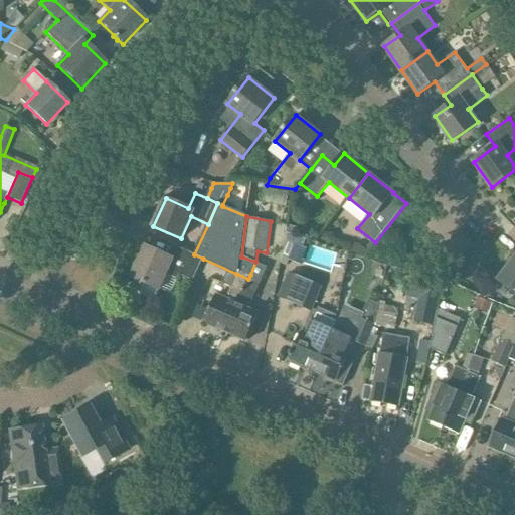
[(287,233),(281,264),(288,266),(296,244),(305,247),(308,241),(287,233)]
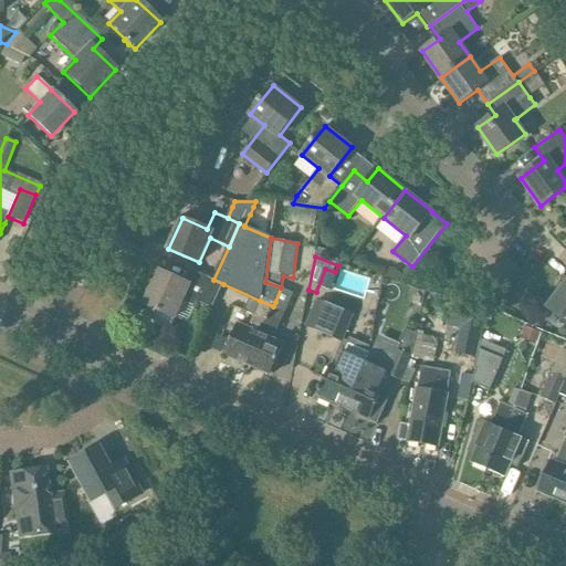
[(223,284),(213,280),(189,270),(184,281),(159,271),(144,304),(175,317),(185,296),(212,310),(223,284)]
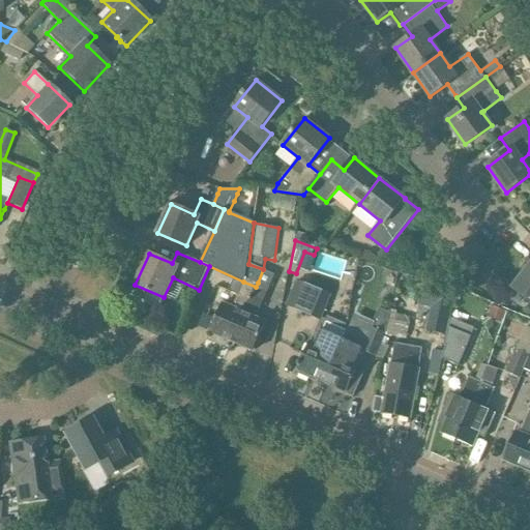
[(529,266),(513,288),(529,300),(529,266)]
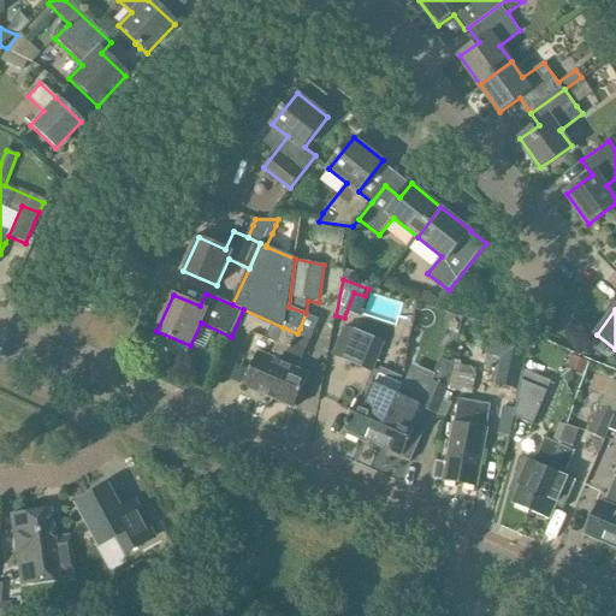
[(297,333),(271,396),(296,407),(309,375),(297,369),(313,336),(320,320),(306,313),(300,329),(297,333)]
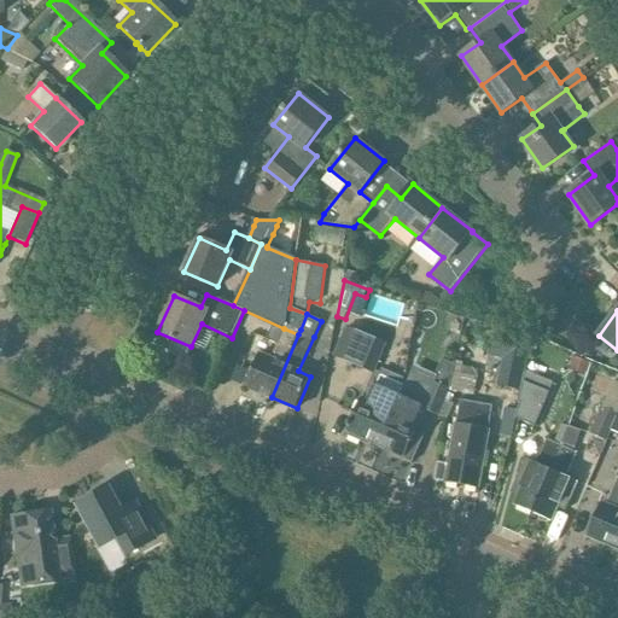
[(334,359),(374,374),(375,371),(386,344),(347,327),(334,359)]
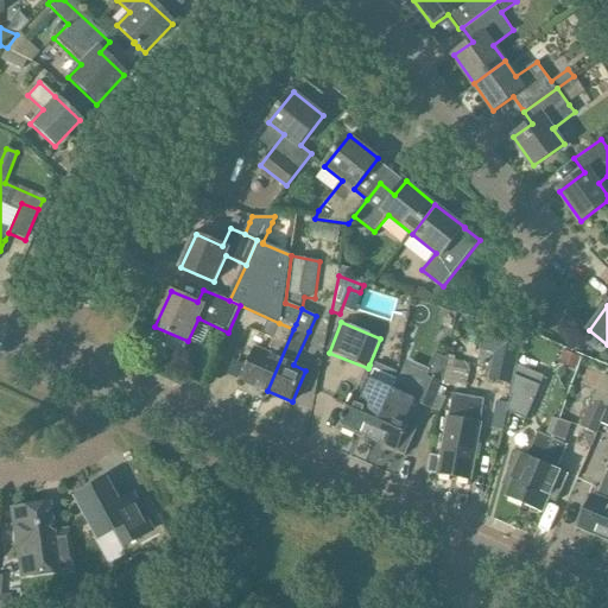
[(254,349),(241,380),(267,391),(293,329),(279,323),(266,353),(259,350),(264,337),(252,331),(246,346),(254,349)]
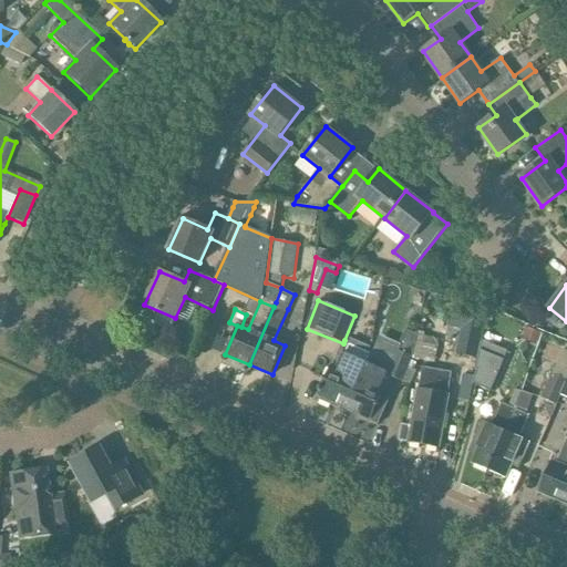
[(454,309),(451,326),(464,329),(460,348),(477,352),(485,315),(454,309)]
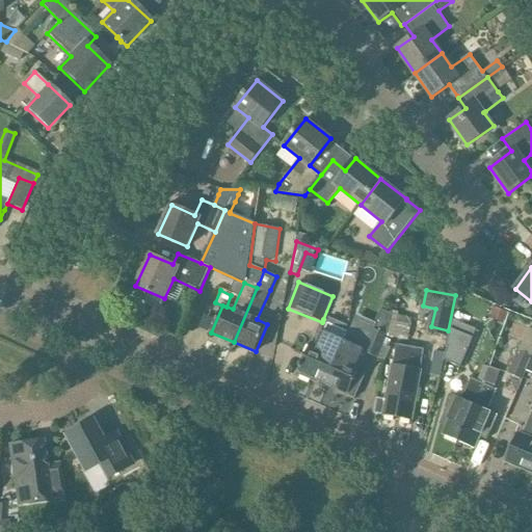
[(318,344),(314,342),(300,373),(301,373),(300,375),(319,383),(320,380),(327,383),(351,328),(329,318),(318,344)]
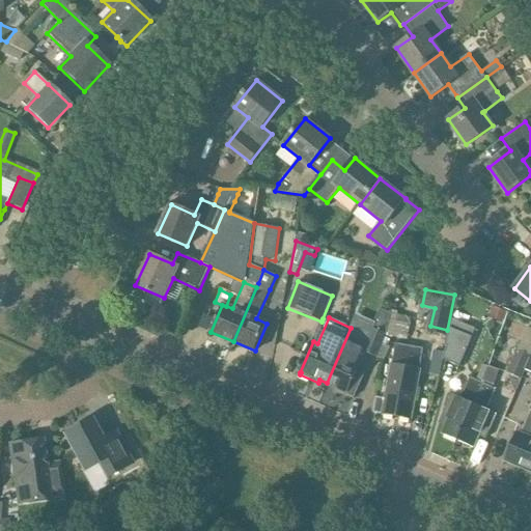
[(451,323),(444,360),(460,366),(476,329),(451,318),(451,323)]
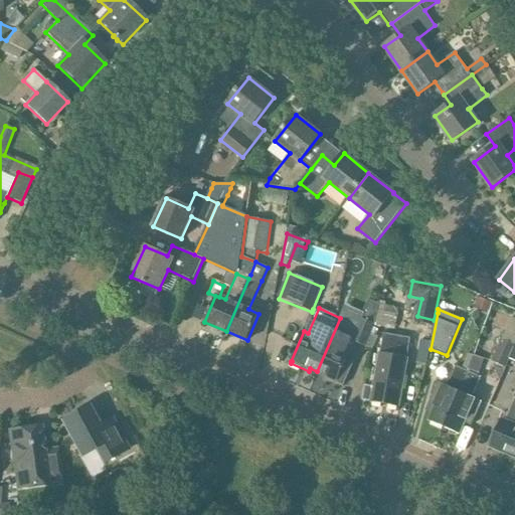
[(334,331),(317,371),(326,375),(325,378),(343,386),(353,363),(346,360),(350,351),(354,342),(366,347),(375,325),(360,318),(343,311),(340,318),(334,331)]
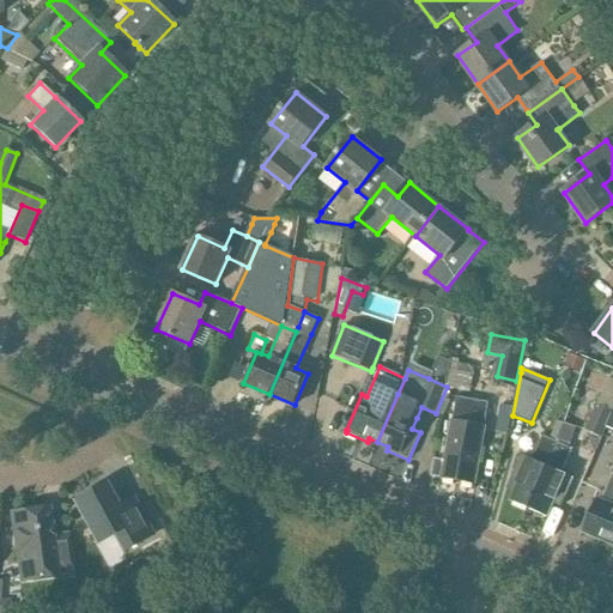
[(602,439),(607,428),(612,412),(612,380),(608,378),(586,431),(602,439)]
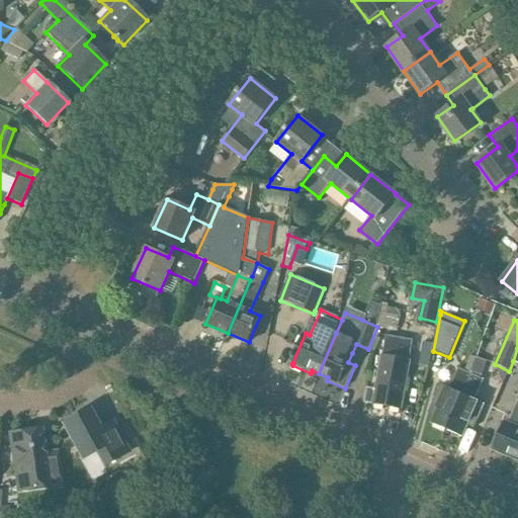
[(413,340),(386,335),(376,390),(368,387),(365,402),(401,409),(413,340)]
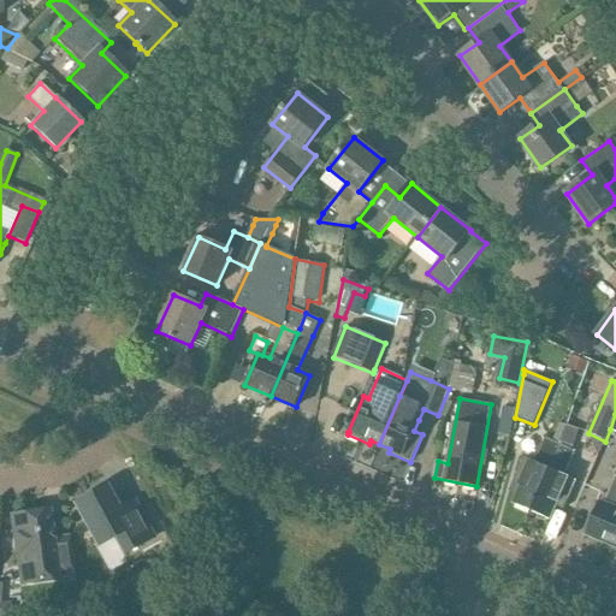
[(504,407),(498,434),(510,437),(515,409),(504,407)]
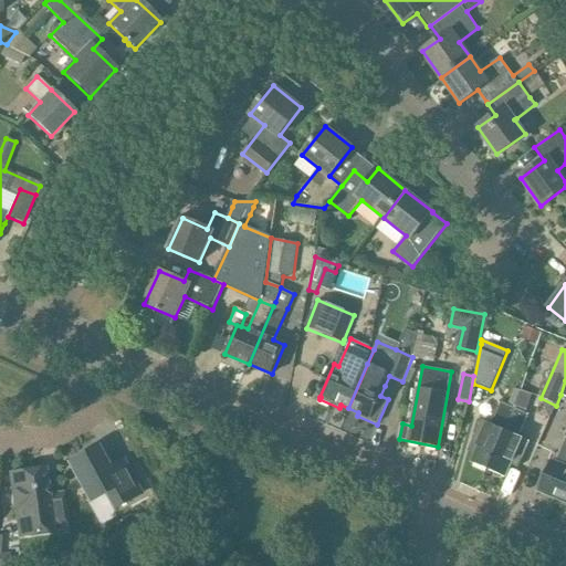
[(515,409),(522,391),(515,388),(509,406),(501,402),(491,425),(482,420),(470,449),(478,452),(473,463),(488,470),(515,409)]
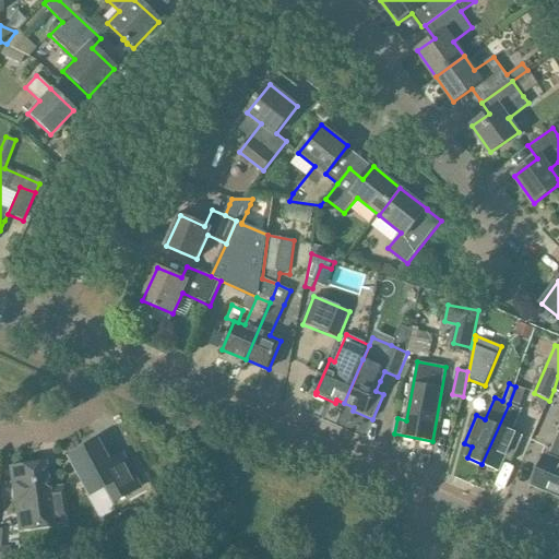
[(509,404),(482,464),(497,471),(502,458),(511,462),(523,436),(512,431),(522,409),(527,391),(515,387),(509,404)]
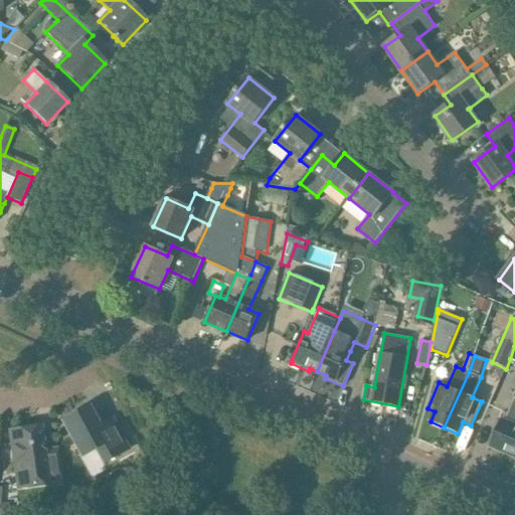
[(502,417),(490,448),(510,456),(514,444),(514,395),(514,397),(514,400),(514,401),(507,419),(502,417)]
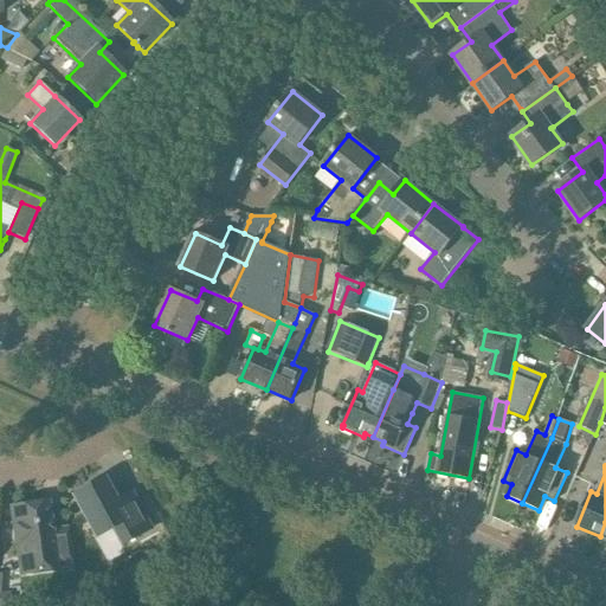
[(104,478),(71,496),(95,537),(111,529),(121,546),(152,528),(135,500),(131,491),(116,500),(104,478)]
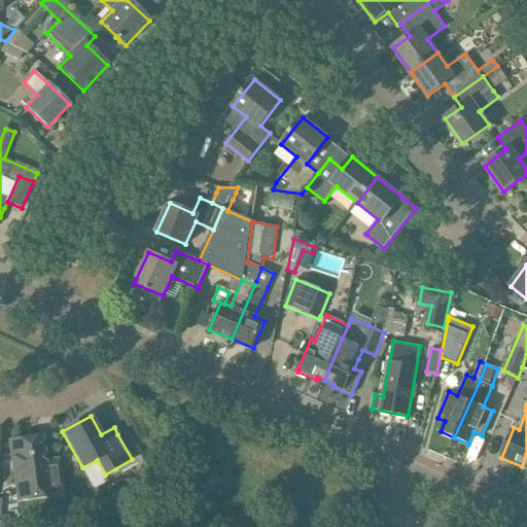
[(9,441),(15,485),(19,500),(50,496),(49,492),(63,490),(59,459),(45,461),(41,435),(9,441)]
